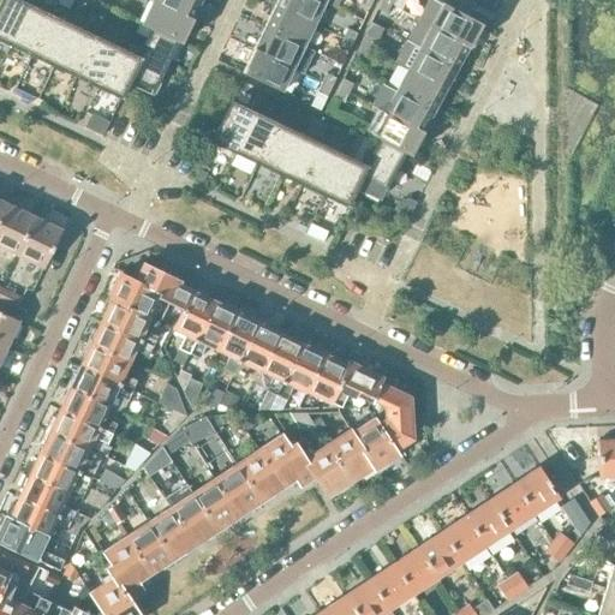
[(0,39),(11,45),(29,5),(18,0),(3,0),(0,6),(0,39)]
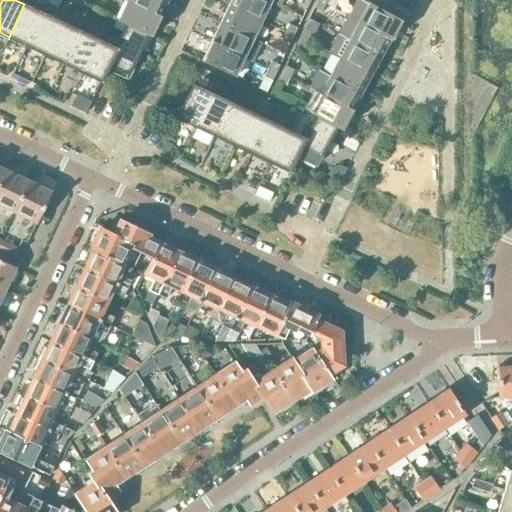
[(168,0),(129,0),(128,1),(161,17),(168,0)]
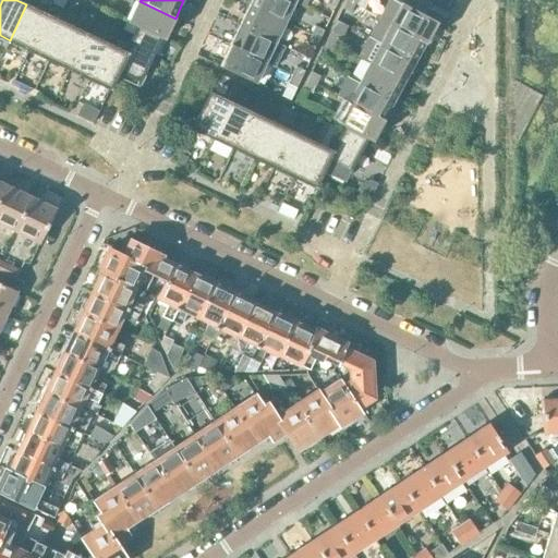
[(252,0),(250,4),(286,22),(294,2),(304,7),(305,7),(291,0),(252,0)]
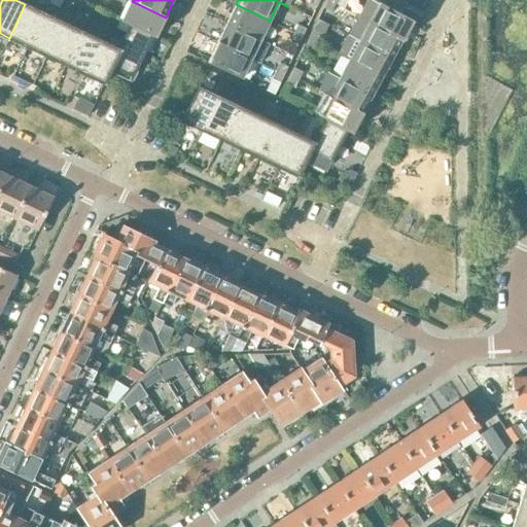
[(369,0),(359,16),(403,40),(414,21),(376,0),(369,0)]
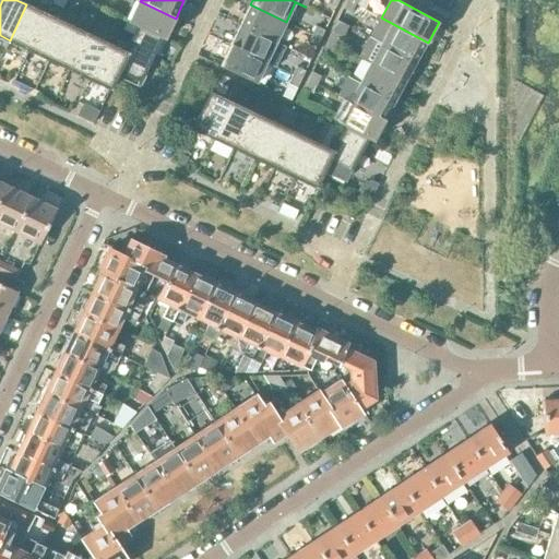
[(162,37),(166,39),(176,19),(140,1),(130,23),(139,27),(139,26),(162,37)]
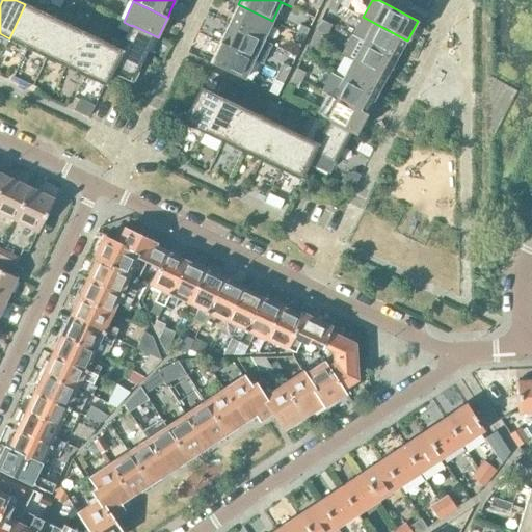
[(339,4),(330,1),(326,7),(335,11),(339,4)]
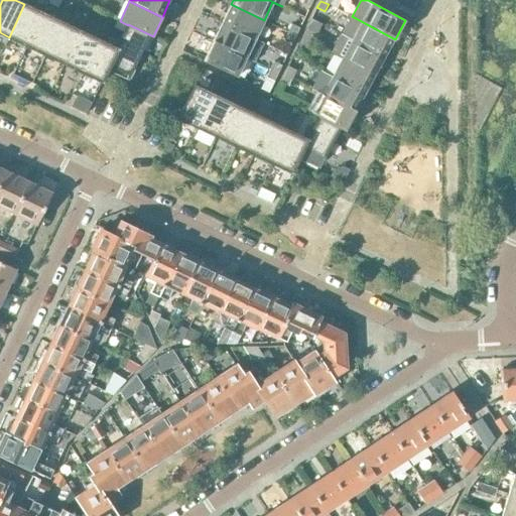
[(9,37),(27,46),(43,13),(24,4),(9,37)]
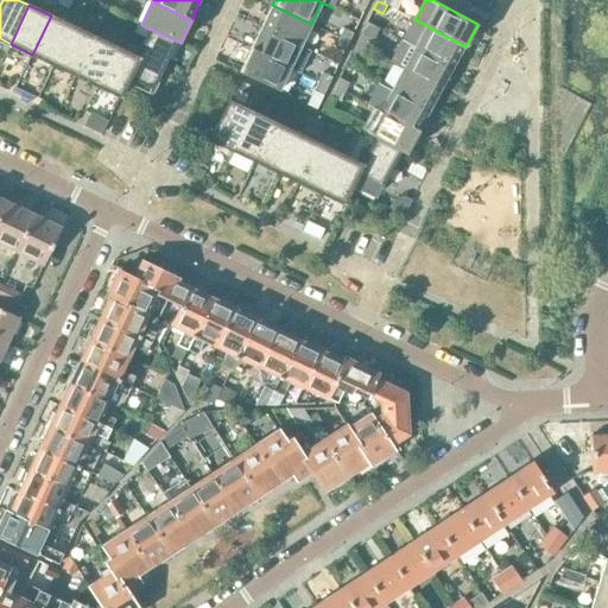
[(301,45),(311,24),(272,5),(263,27),(301,45)]
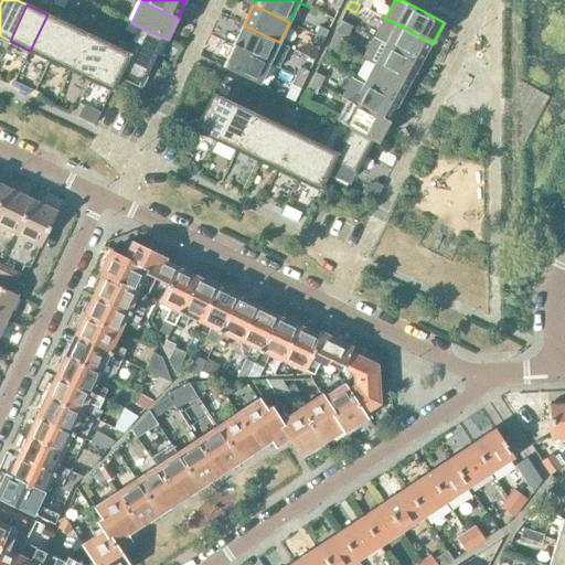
[(51,60),(67,24),(48,14),(30,51),(51,60)]
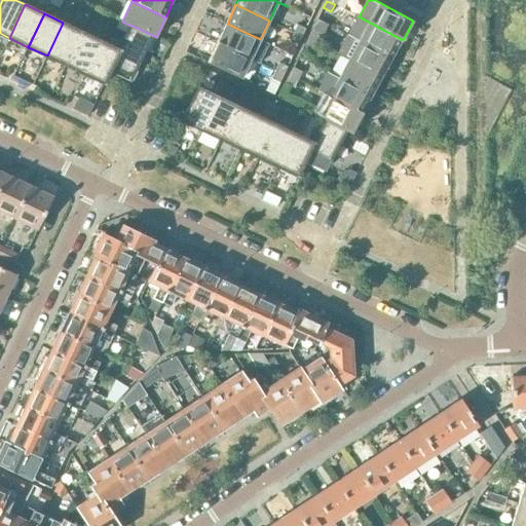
[(392,59),(403,40),(359,16),(349,35),(392,59)]
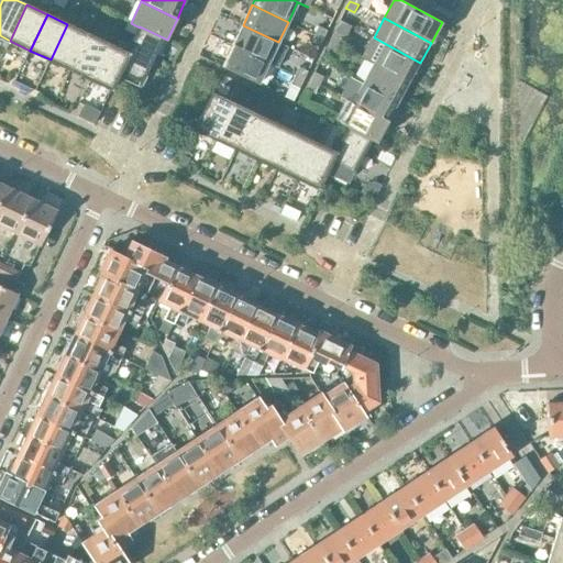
[(70,69),(88,34),(67,24),(51,59),(70,69)]
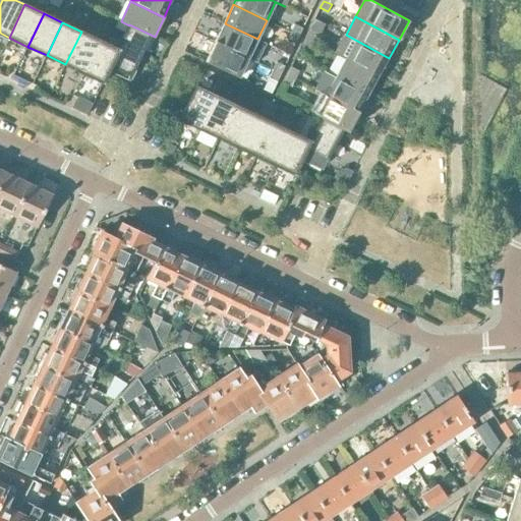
[(121,22),(117,30),(124,34),(128,25),(121,22)]
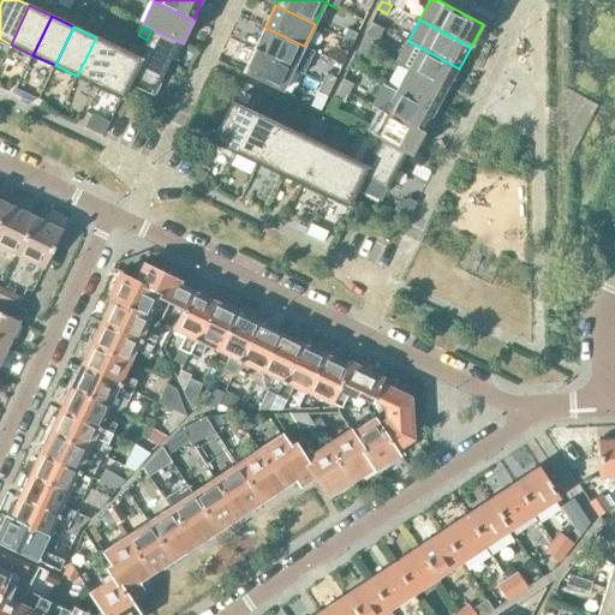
[(255,49),(293,69),(293,67),(305,73),(315,52),(304,47),(304,46),(266,28),(255,49)]
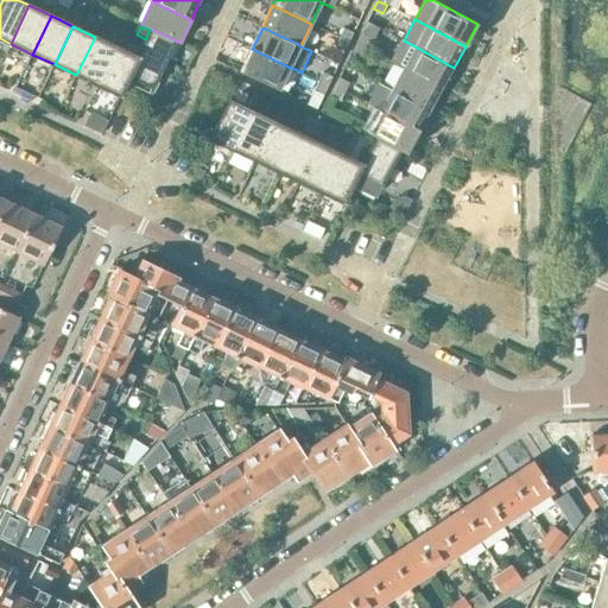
[(153,87),(176,40),(151,29),(151,30),(138,57),(139,57),(130,76),(131,76),(153,87)]
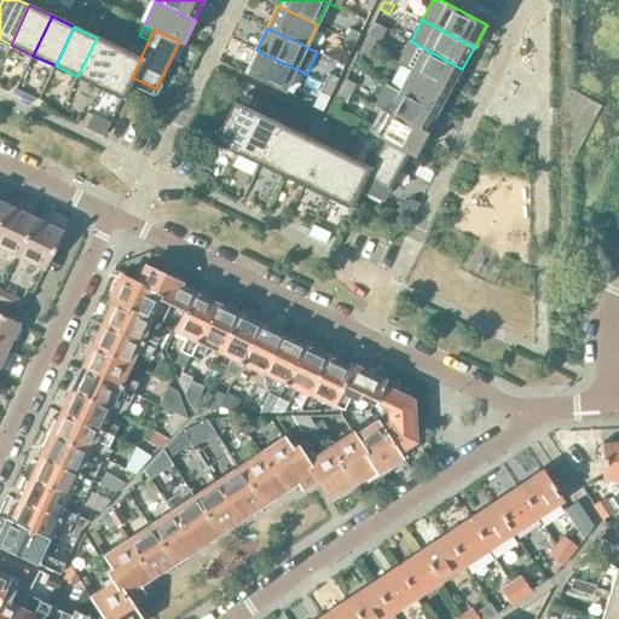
[(346,38),(356,42),(360,34),(351,29),(346,38)]
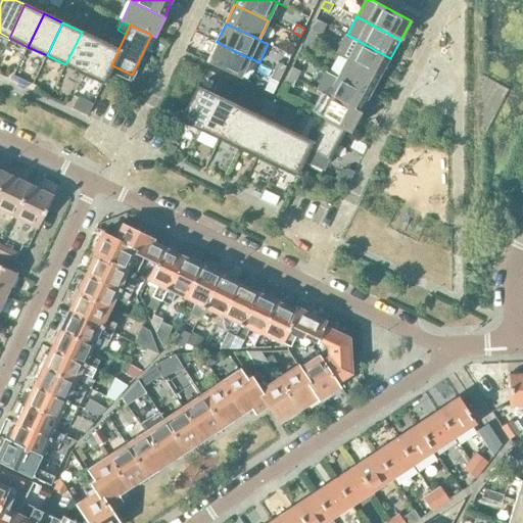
[(311,30),(306,39),(315,43),(319,34),(311,30)]
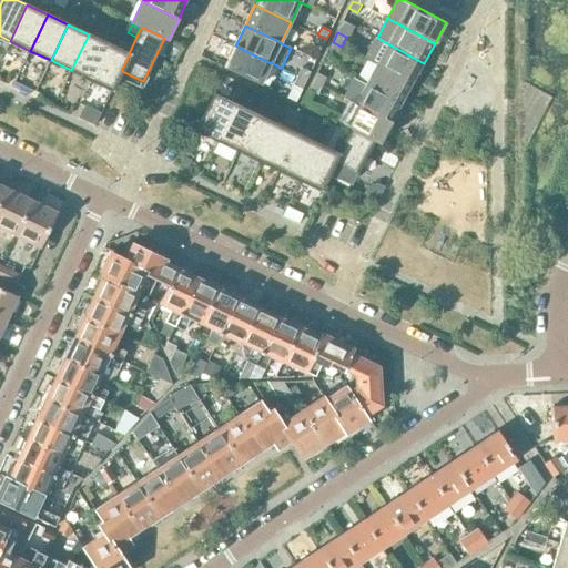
[(109,43),(89,34),(71,70),(91,80),(109,43)]
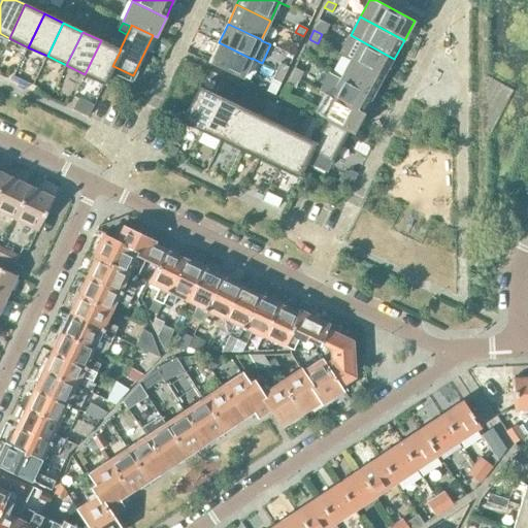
[(300,44),(303,36),(295,32),(292,40),(300,44)]
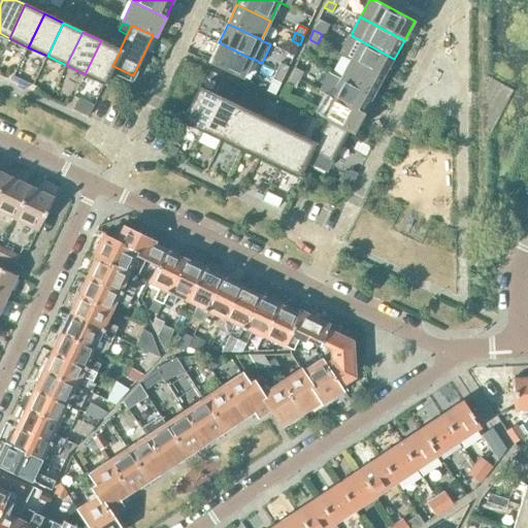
[(351,60),(384,77),(394,59),(351,35),(350,35),(361,41),(351,60)]
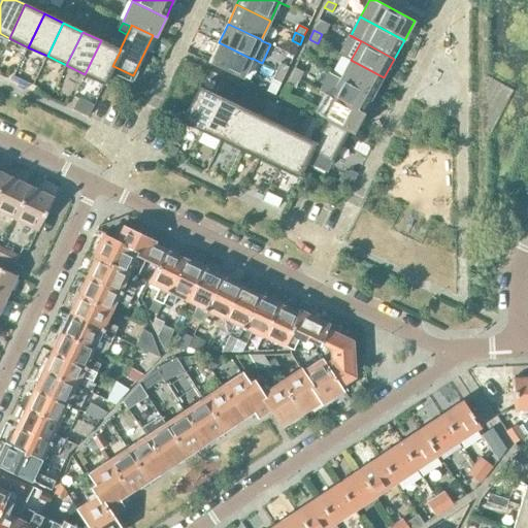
[(318,43),(309,39),(306,45),(315,50),(318,43)]
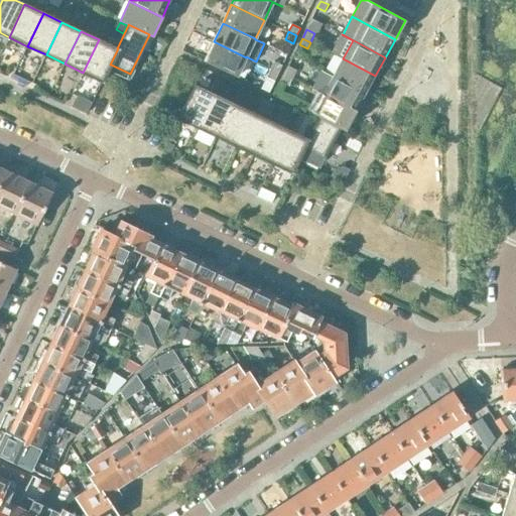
[(103,82),(111,65),(110,65),(118,48),(117,48),(99,39),(83,73),(103,82)]
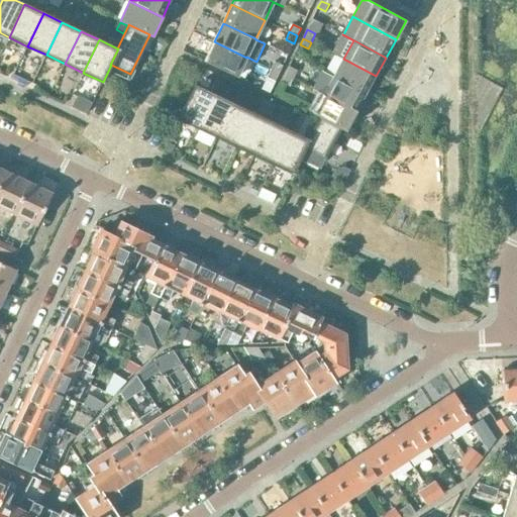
[(237,77),(246,58),(214,41),(204,62),(237,77)]
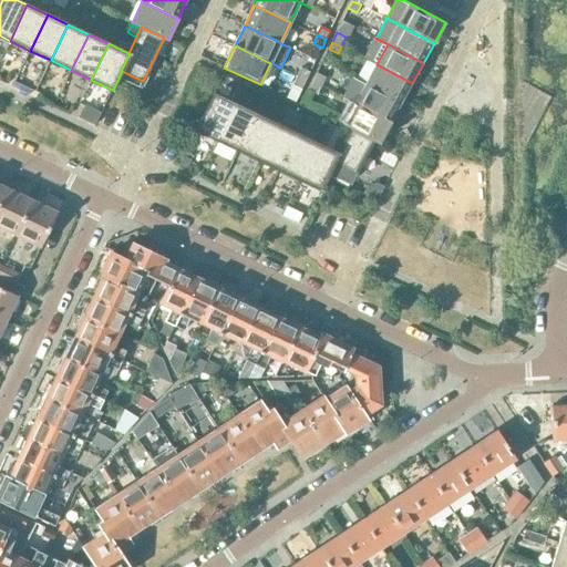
[(367,83),(401,103),(412,83),(377,64),(367,83)]
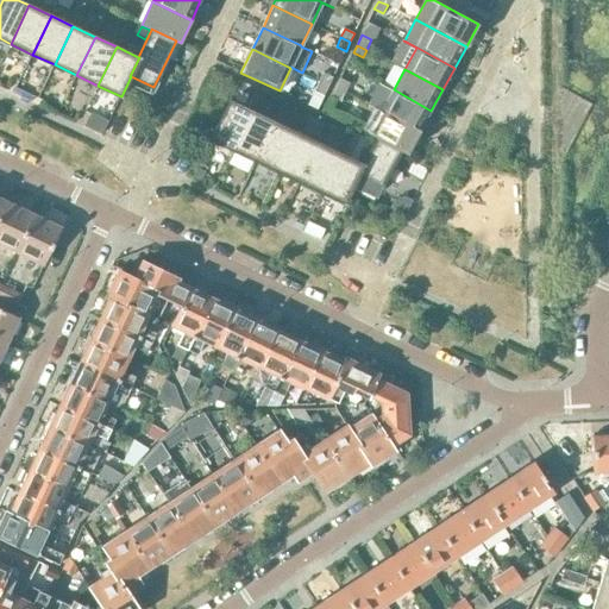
[(320,81),(330,86),(333,76),(324,73),(320,81)]
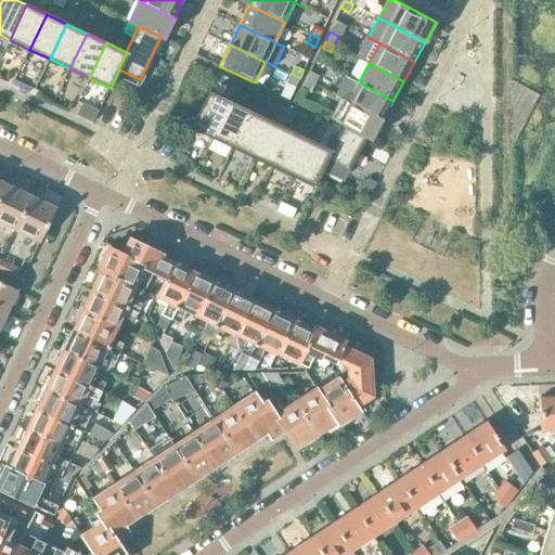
[(311,72),(306,81),(314,85),(319,75),(311,72)]
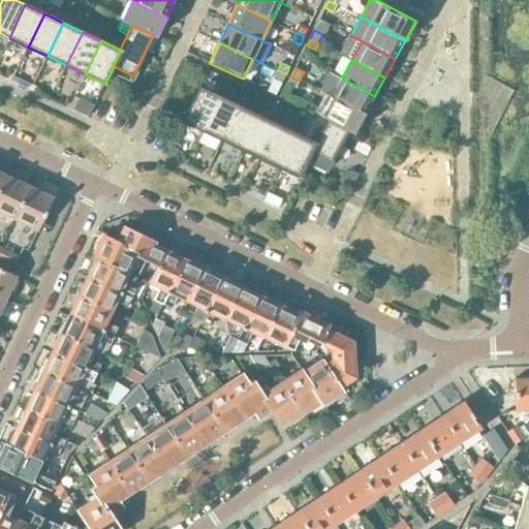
[(282,83),(286,74),(278,70),(274,79),(282,83)]
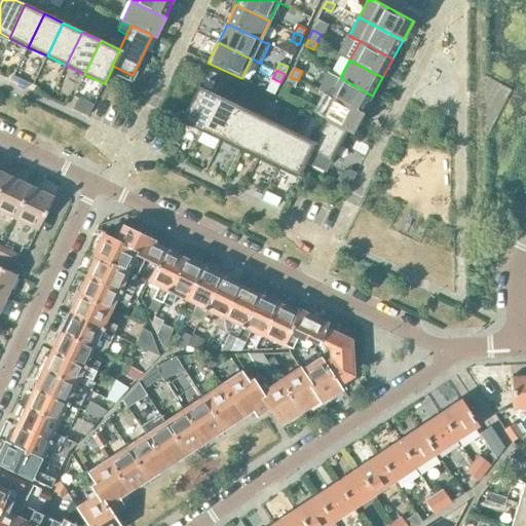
[(182,120),(202,130),(227,78),(222,76),(213,95),(198,87),(182,120)]
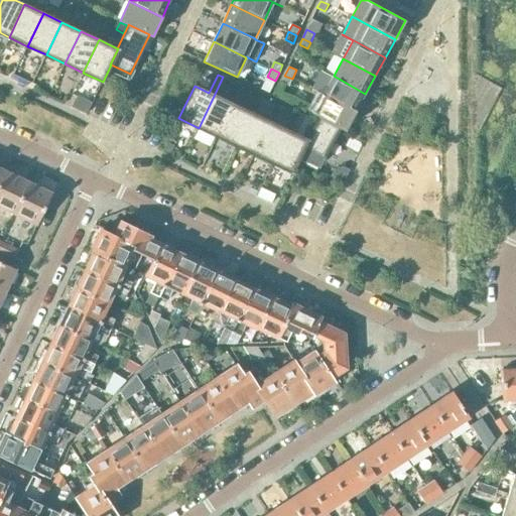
[(292,79),(284,76),(281,82),(289,86),(292,79)]
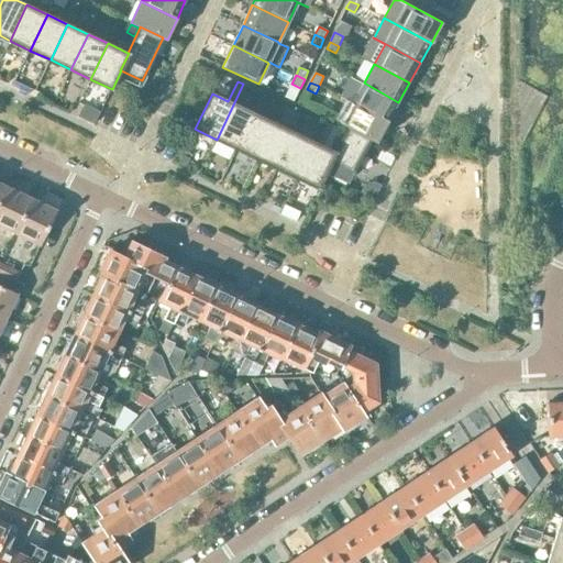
[(398,102),(364,83),(353,102),(388,121),(398,102)]
